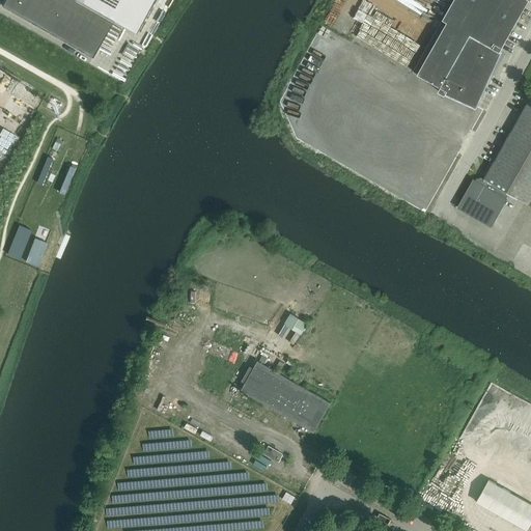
[(91,56),(112,20),(77,0),(3,0),(1,5),(91,56)]
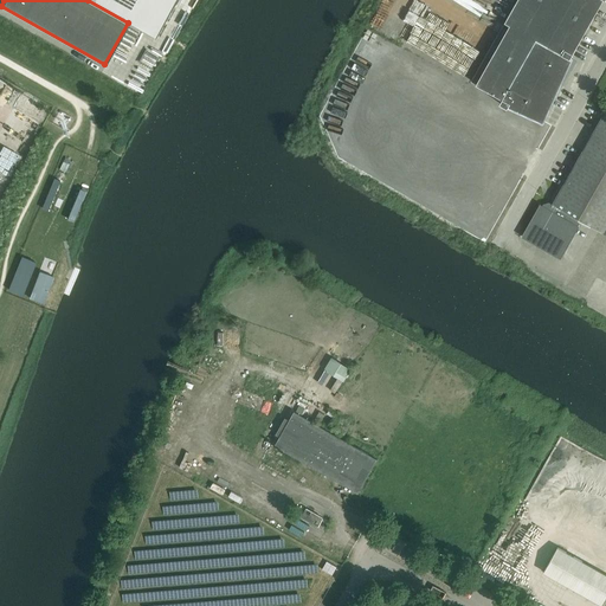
[(88,0),(128,23),(154,37),(174,0),(88,0)]
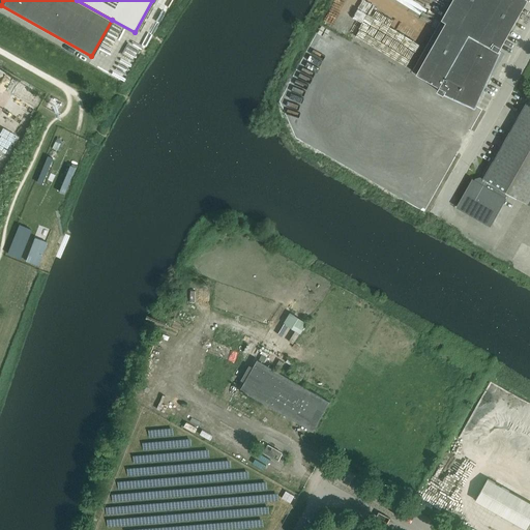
[(451,0),(412,71),(439,87),(437,90),(443,94),(444,93),(475,107),(490,75),(486,74),(496,50),(498,51),(527,0),(451,0)]
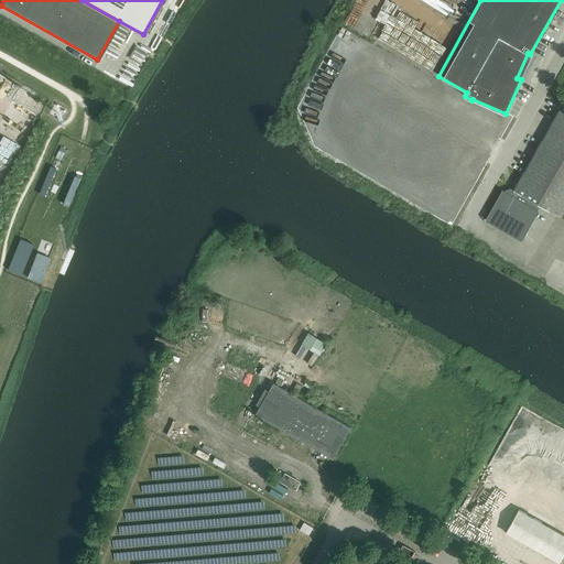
[(563,106),(562,106),(522,174),(522,175),(514,190),(509,191),(507,194),(502,191),(487,220),(521,239),(539,208),(538,207),(539,204),(563,218),(563,106)]
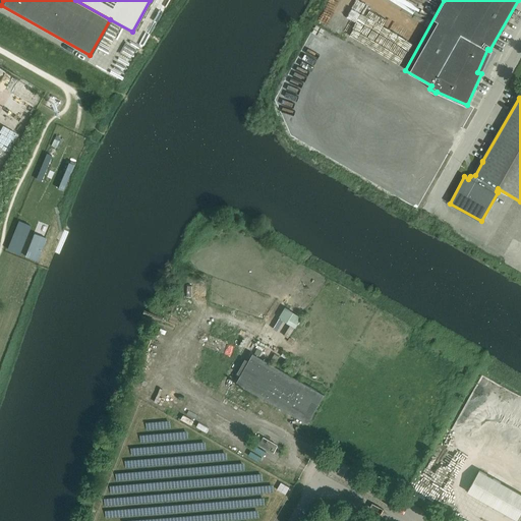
[(30,225),(18,221),(7,249),(18,253),(30,225)]
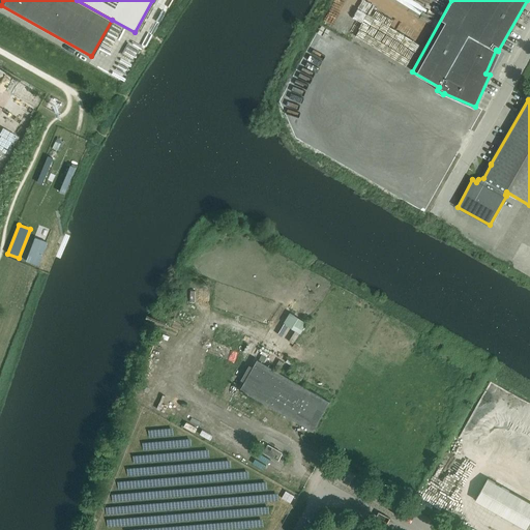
[(34,237),(25,261),(37,265),(46,242),(34,237)]
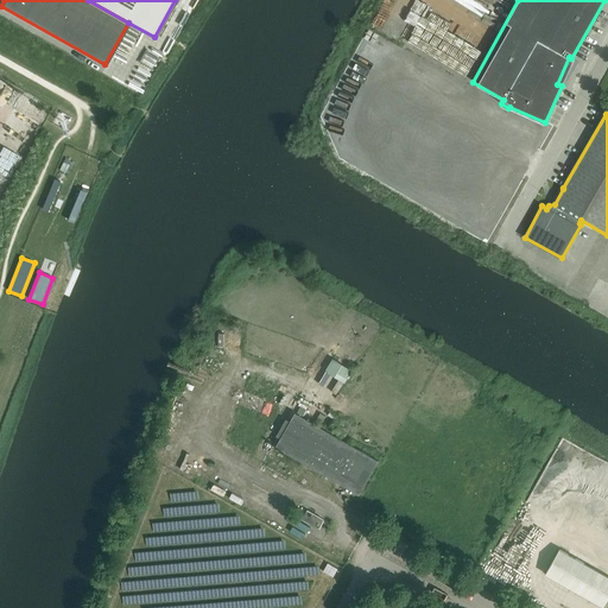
[(359,494),(378,461),(295,412),(290,422),(280,438),(276,447),(280,449),(279,451),(283,454),(284,451),(285,453),(359,494)]
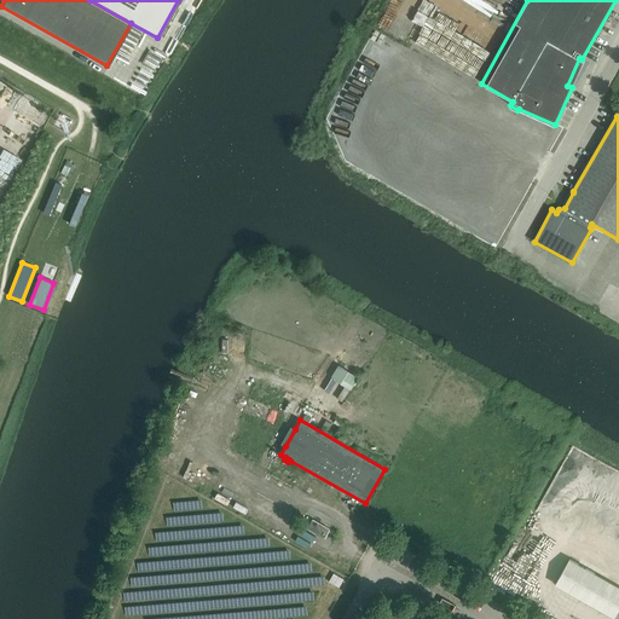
[(614,618),(618,608),(618,586),(570,559),(555,584),(614,618)]
